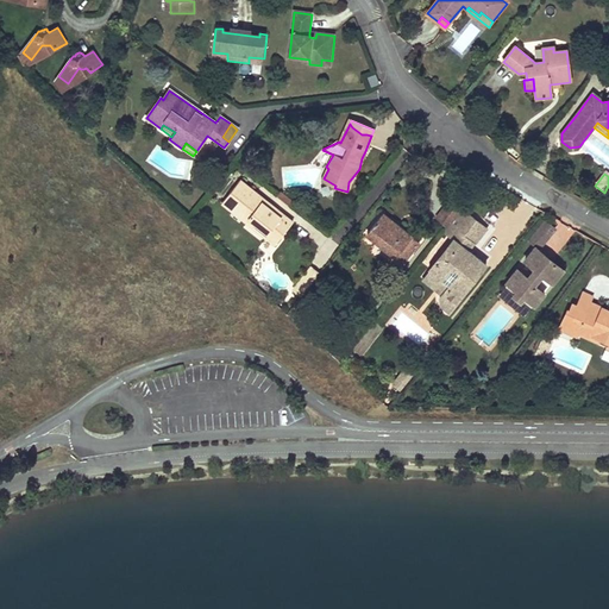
[(336,186),(324,179),(321,182),(334,188),(336,186)]
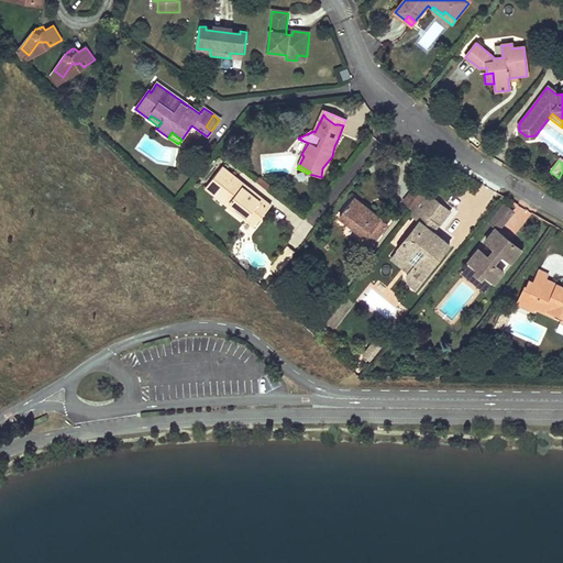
[(258,219),(269,206),(221,166),(208,184),(214,190),(212,194),(245,220),(251,212),(258,219)]
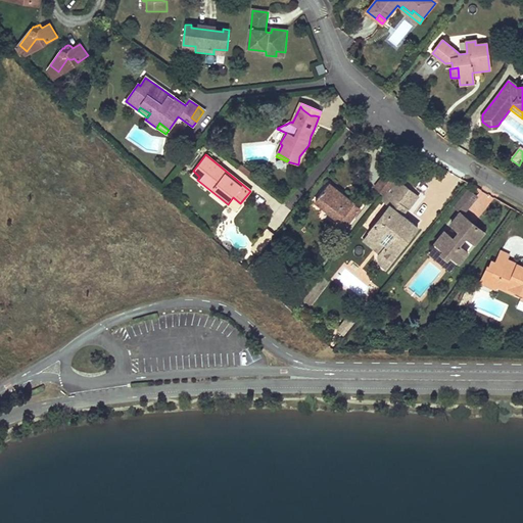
[(199,177),(193,171),(190,174),(197,180),(199,177)]
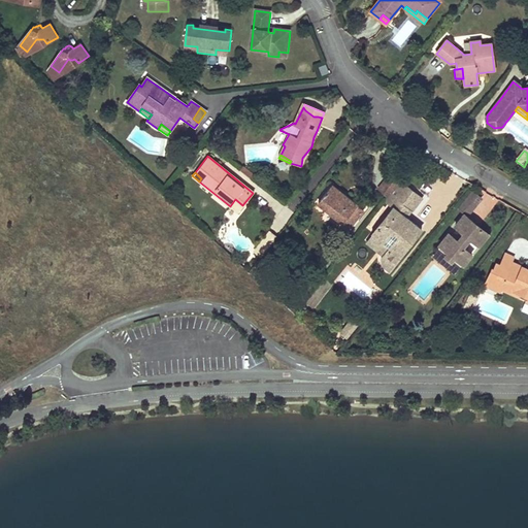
[(400,182),(391,173),(384,183),(393,191),(400,182)]
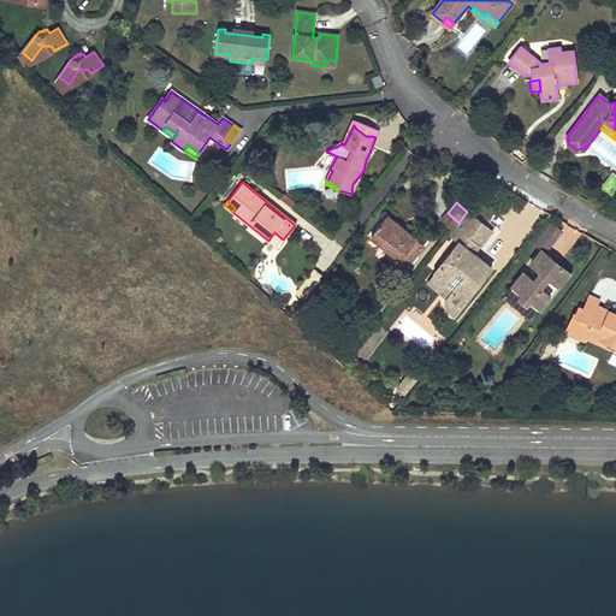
[(492,232),(467,212),(458,223),(451,231),(449,235),(458,243),(452,252),(452,258),(446,259),(436,272),(436,280),(448,283),(456,272),(462,272),(467,276),(463,280),(456,289),(452,294),(448,300),(445,302),(446,311),(454,317),(468,298),(468,294),(473,292),(492,267),(475,254),(492,232)]
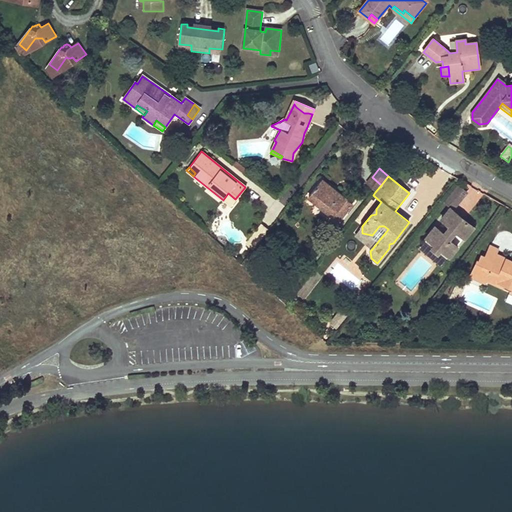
[(381,185),(372,177),(366,184),(375,192),(381,185)]
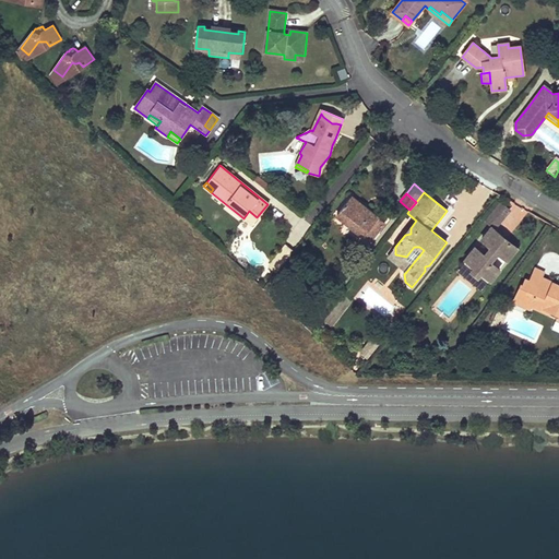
[(376,233),(384,223),(352,195),(336,215),(363,236),(369,228),(376,233)]
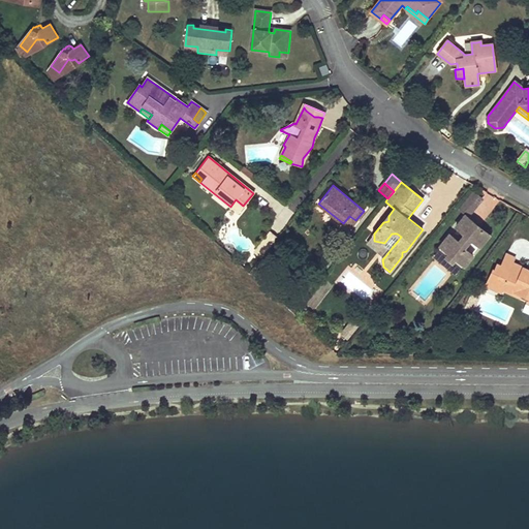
[(464,216),(467,219),(483,201),(472,192),(458,211),(464,216)]
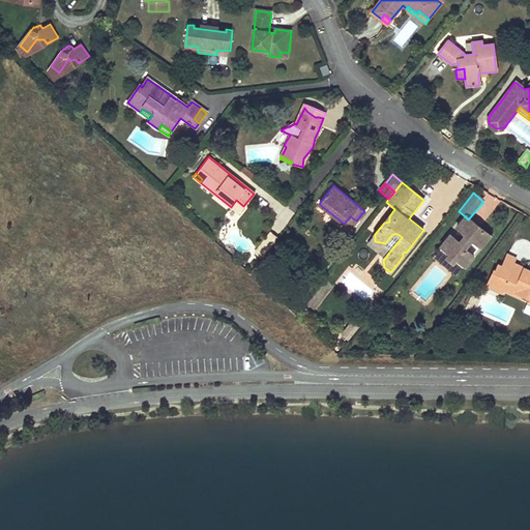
[(243,206),(236,200),(231,207),(238,212),(243,206)]
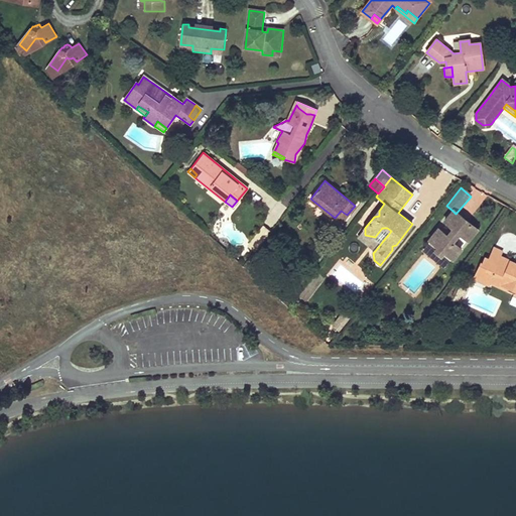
[(347,215),(341,211),(335,218),(341,223),(347,215)]
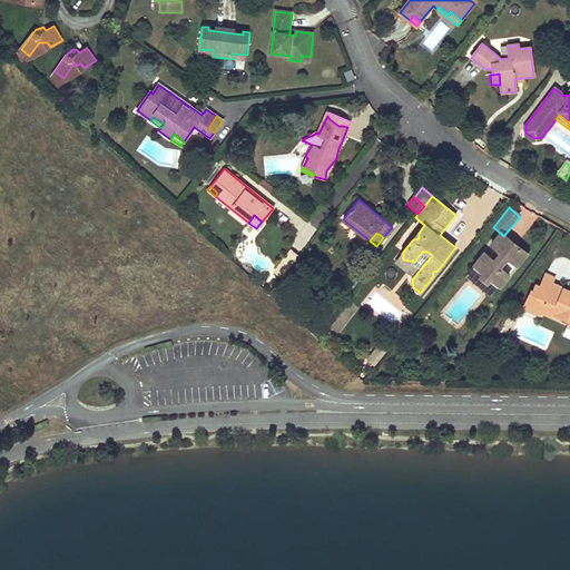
[(513,246),(510,243),(511,242),(503,236),(500,233),(491,245),(500,253),(492,263),(482,255),(470,271),(495,292),(508,276),(498,267),(505,257),(516,266),(526,254),(516,245),(513,246)]
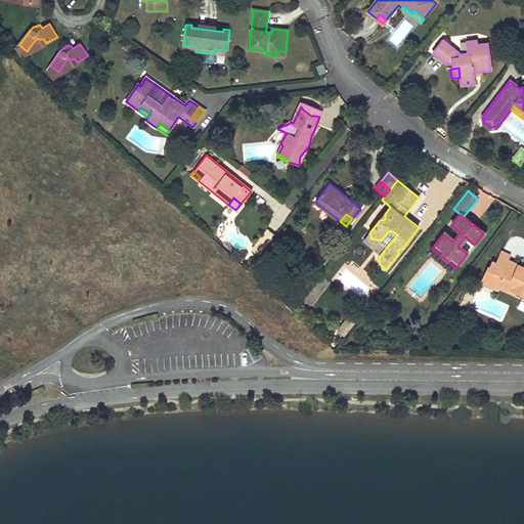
[(267,229),(261,236),(252,250),(259,256),(268,244),(275,235),(267,229)]
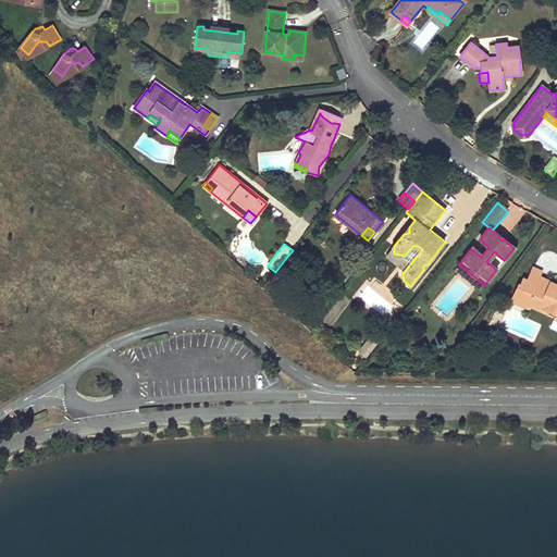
[(394,246),(386,256),(405,271),(409,265),(394,254),(394,246)]
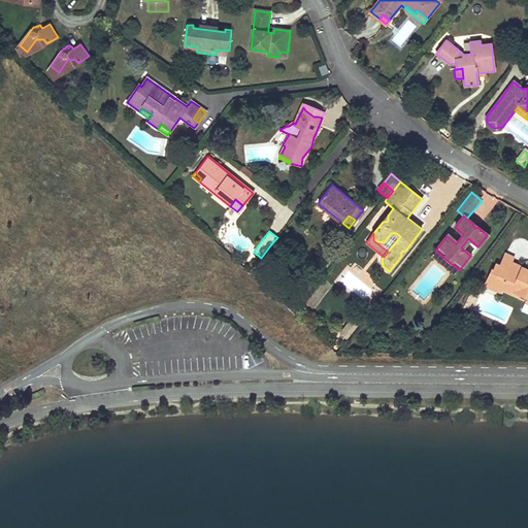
[(391,233),(384,242),(391,248),(397,240),(392,240),(391,233)]
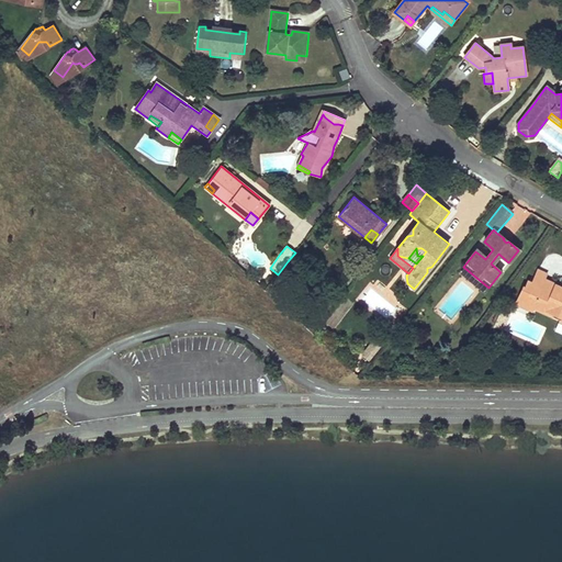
[(547,274),(538,270),(532,282),(548,291),(552,282),(544,279),(547,274)]
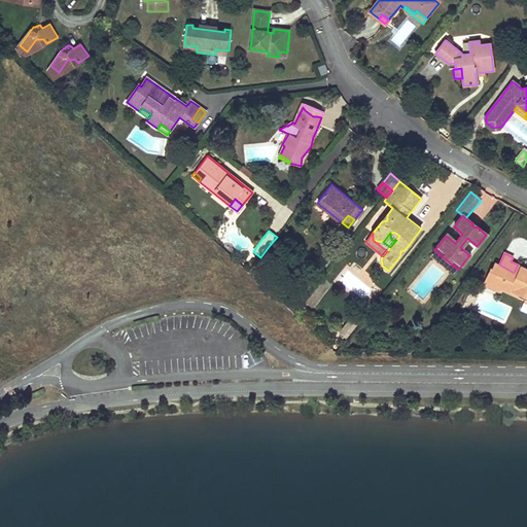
[(514,273),(499,265),(490,284),(500,288),(501,285),(521,294),(523,291),(526,293),(526,268),(518,265),(514,273)]
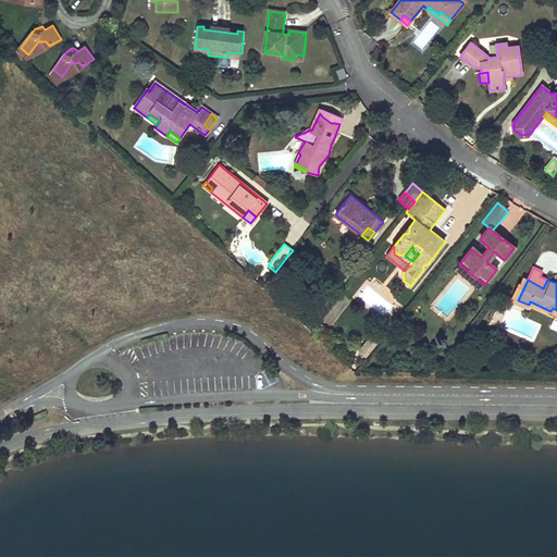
[(530,301),(529,305),(556,318),(554,320),(556,320),(556,310),(553,308),(551,311),(530,301)]
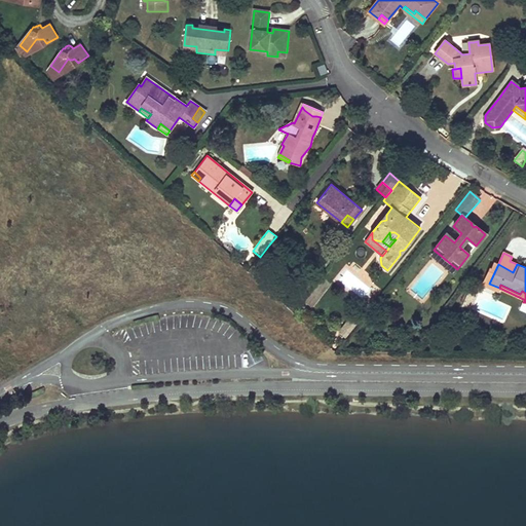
[(461,305),(467,308),(474,294),(467,291),(461,305)]
